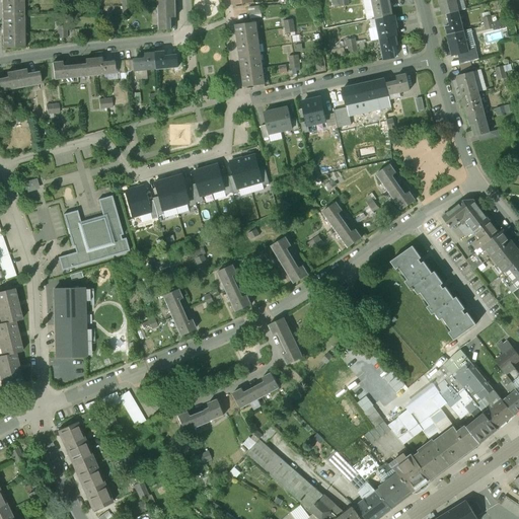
[(22,0),(2,0),(2,16),(23,16),(22,0)]
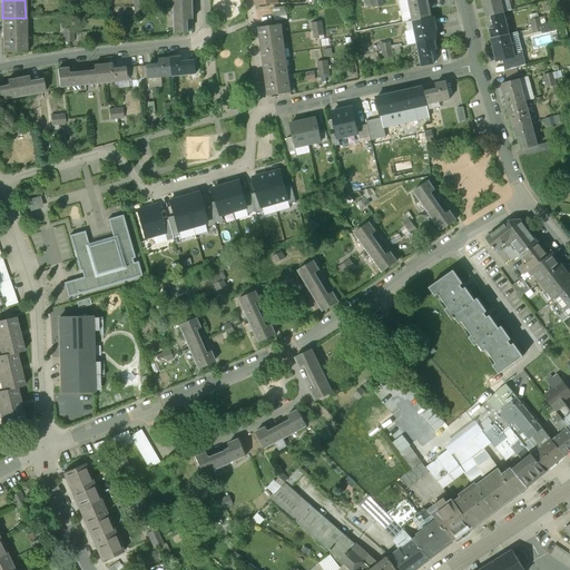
[(145,15),(145,0),(135,1),(135,15),(145,15)]
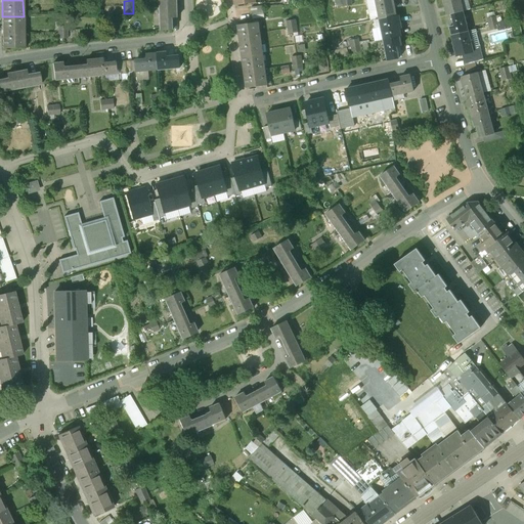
[(171,0),(160,0),(161,9),(177,9),(177,0),(172,0),(171,0)]
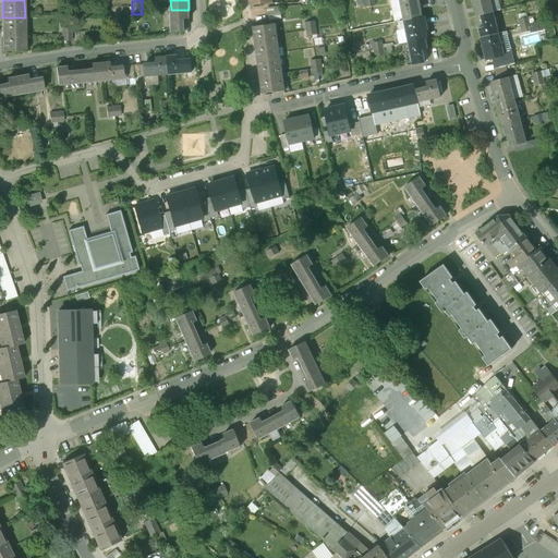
[(417,0),(400,0),(403,21),(416,19),(414,7),(419,5),(417,0)]
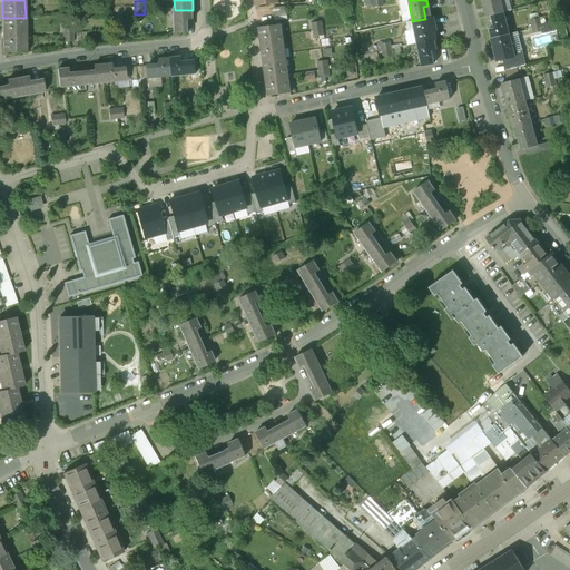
[(481,0),(485,17),(491,16),(503,12),(500,0),(481,0)]
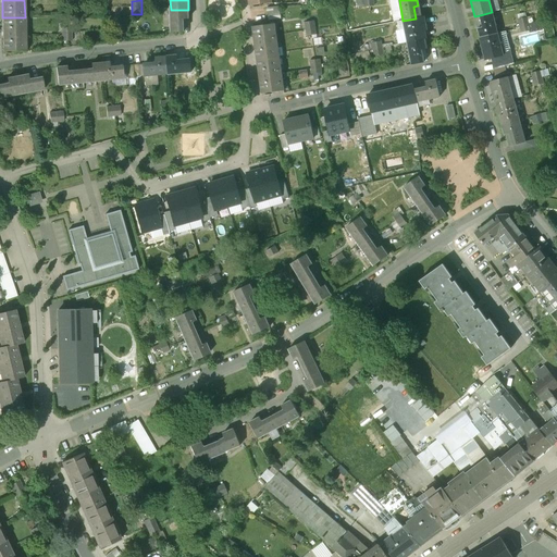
[(188,10),(171,10),(171,33),(184,32),(183,20),(188,19),(188,10)]
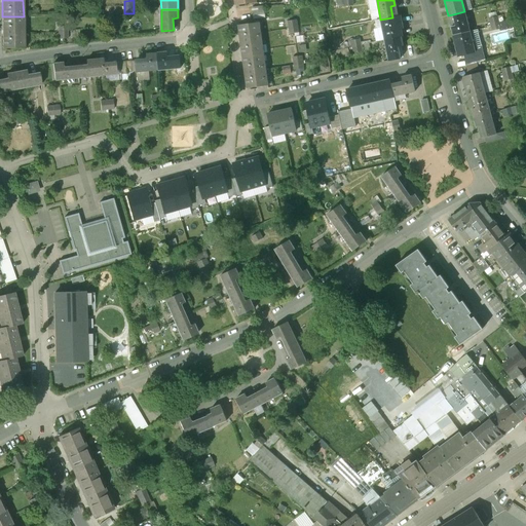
[(464,11),(453,14),(456,26),(451,28),(453,36),(470,32),(464,11)]
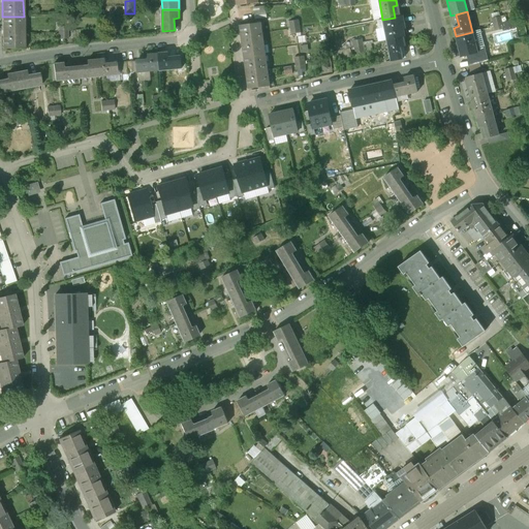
[(514,12),(500,16),(501,17),(492,19),(494,25),(502,23),(515,20),(514,12)]
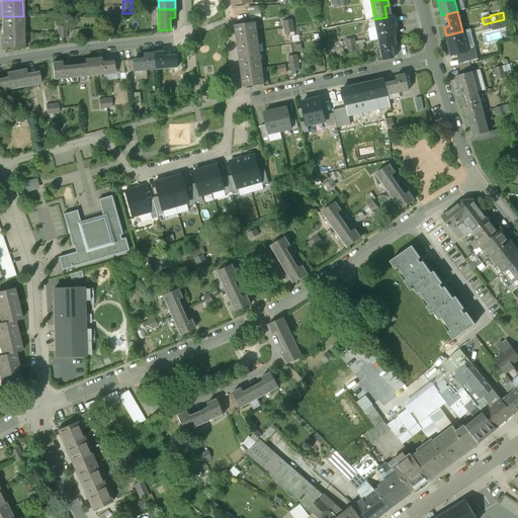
[(23,16),(2,16),(3,48),(23,48),(23,16)]
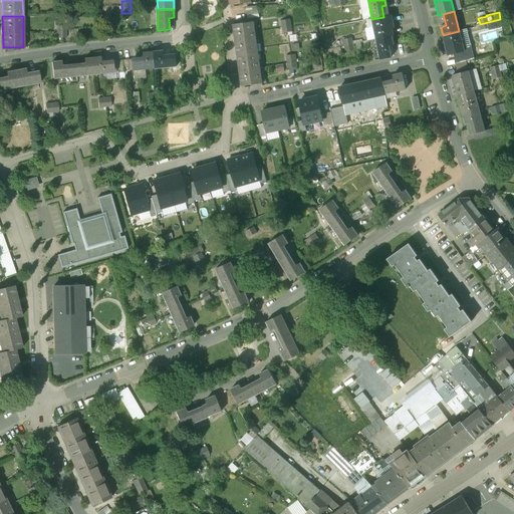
[(383,17),(371,19),(375,39),(392,36),(391,27),(386,28),(383,17)]
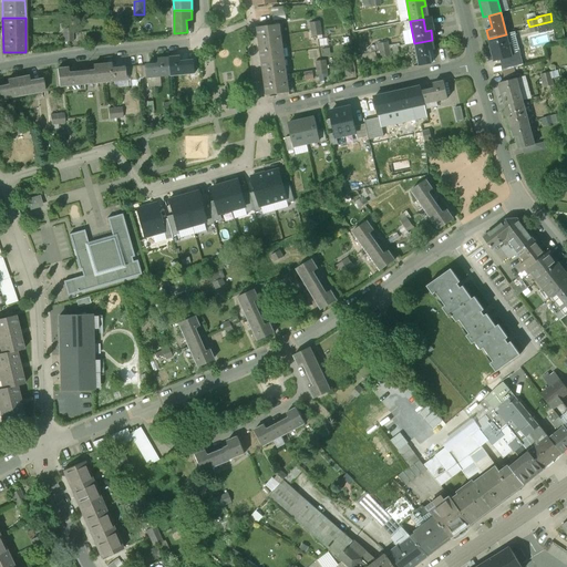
[(320,22),(310,23),(312,37),(321,35),(320,22)]
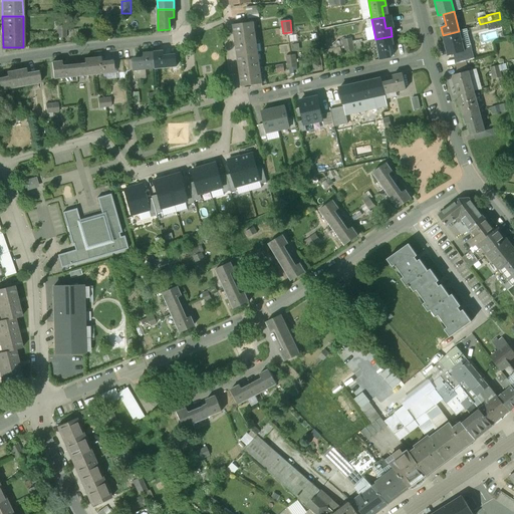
[(253,22),(233,25),(237,55),(257,53),(253,22)]
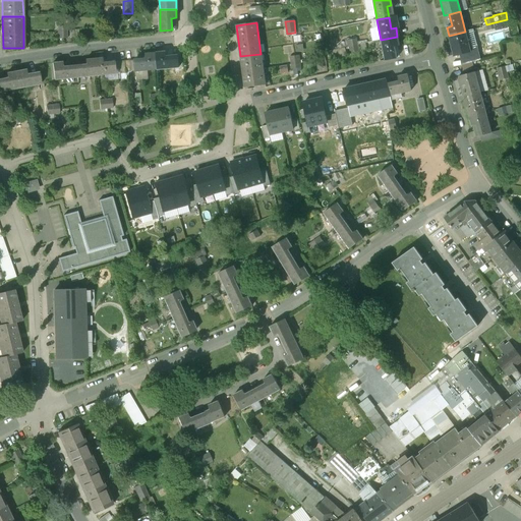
[(495,22),(486,24),(488,31),(497,29),(495,22)]
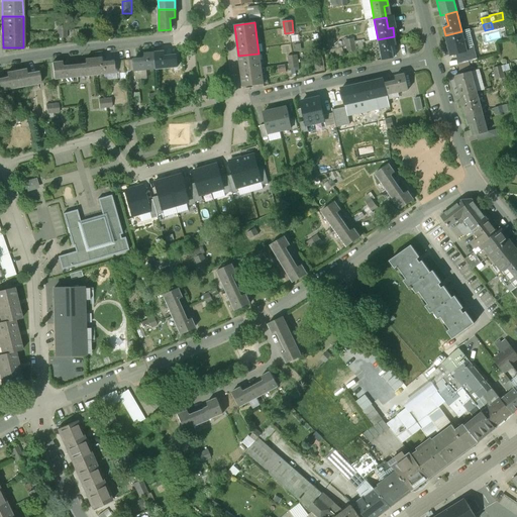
[(66,26),(57,26),(58,38),(67,38),(66,26)]
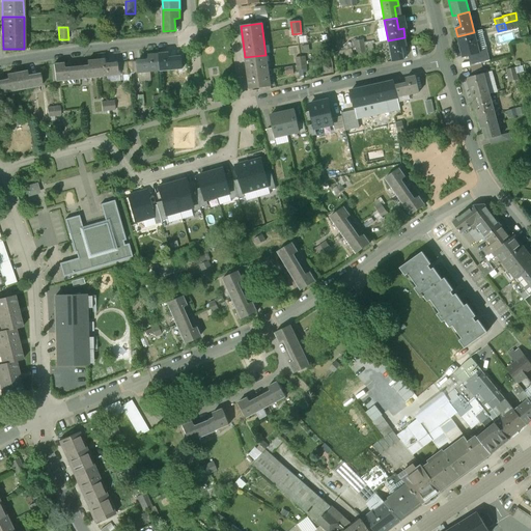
[(474,32),(457,36),(460,46),(465,45),(468,56),(479,53),(474,32)]
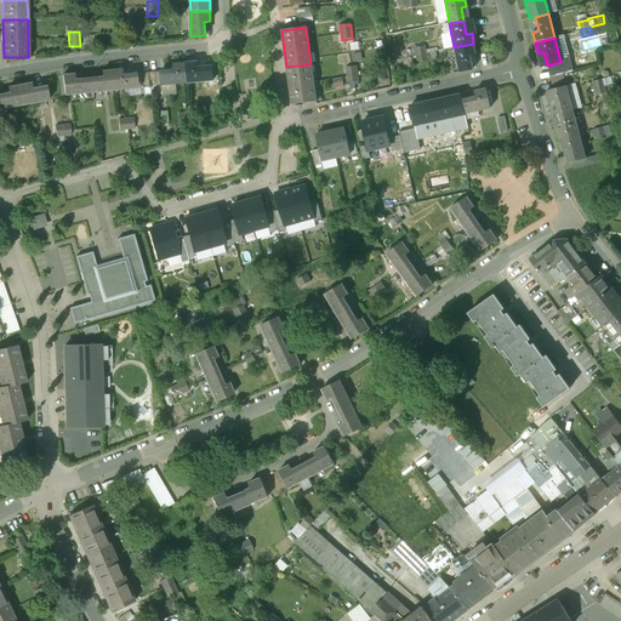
[(473,44),(454,47),(459,73),(473,70),(471,56),(476,55),(473,44)]
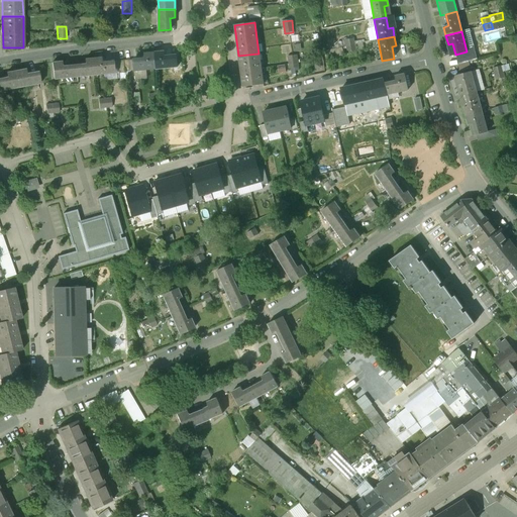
[(353,38),(344,39),(346,46),(354,44),(353,38)]
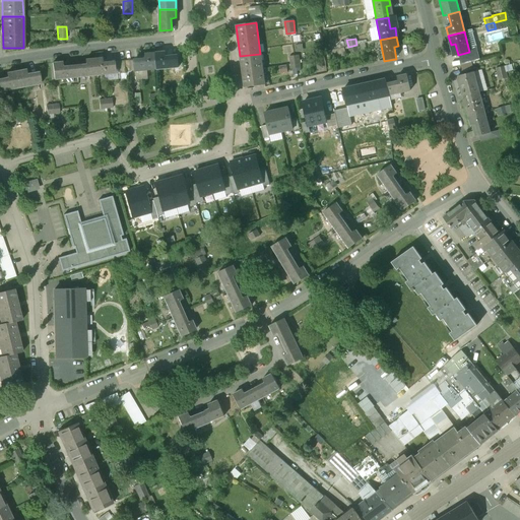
[(166,52),(155,53),(156,69),(179,67),(178,56),(166,57),(166,52)]
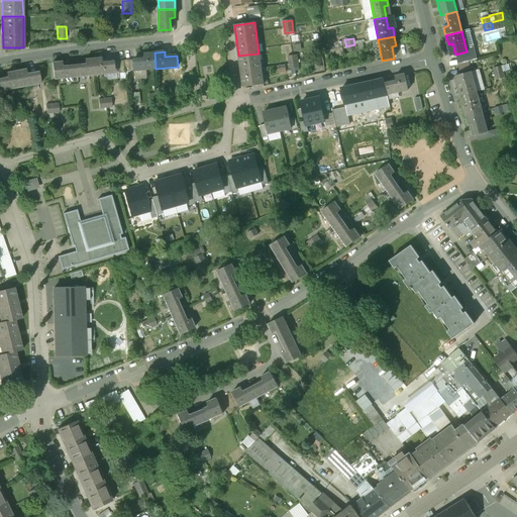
[(154,53),(145,54),(145,59),(133,60),(134,71),(156,69),(154,53)]
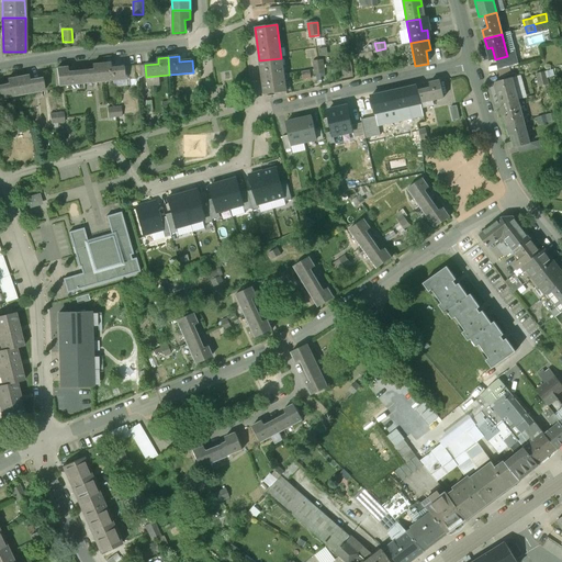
[(281,58),(259,60),(263,94),(287,91),(281,58)]
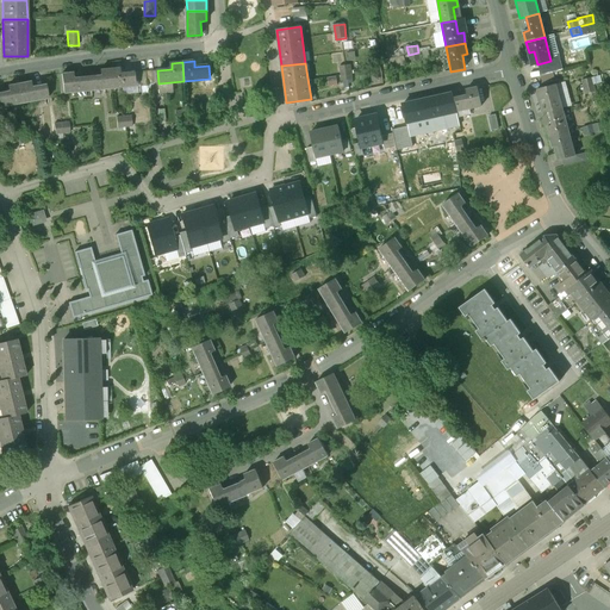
[(350,66),(340,67),(341,81),(352,80),(350,66)]
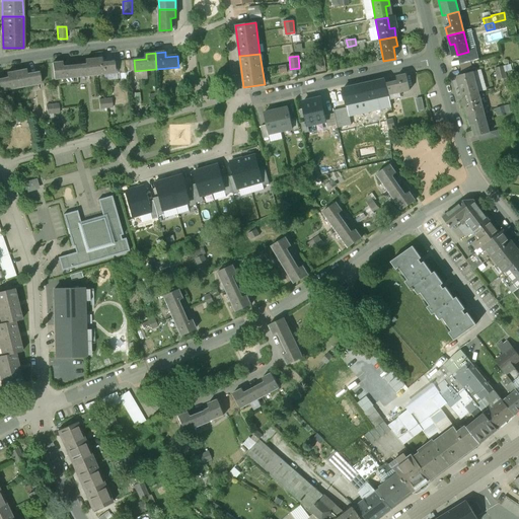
[(102,58),(94,59),(95,75),(117,73),(116,62),(103,63),(102,58)]
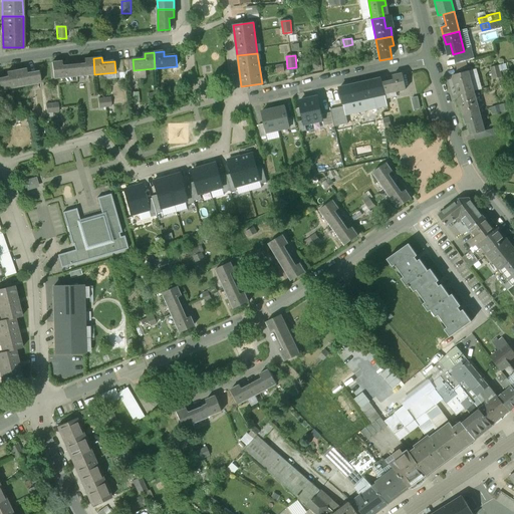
[(84,64),(73,65),(74,76),(94,74),(93,58),(84,59),(84,64)]
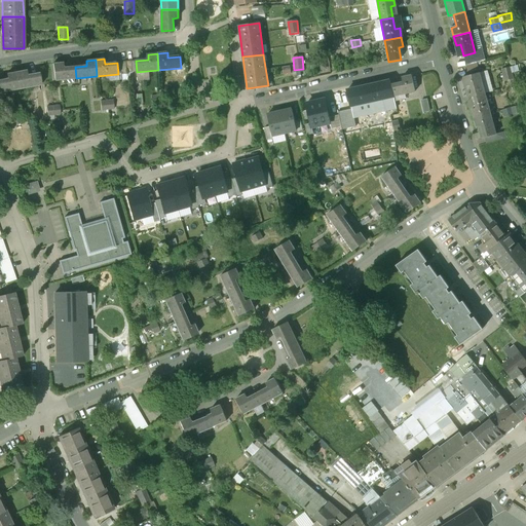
[(75,67),(64,68),(63,63),(52,64),(54,81),(76,78),(75,67)]
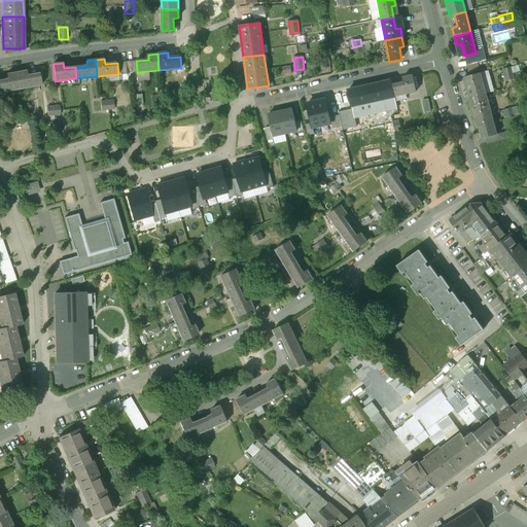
[(478,63),(466,66),(468,71),(479,68),(478,63)]
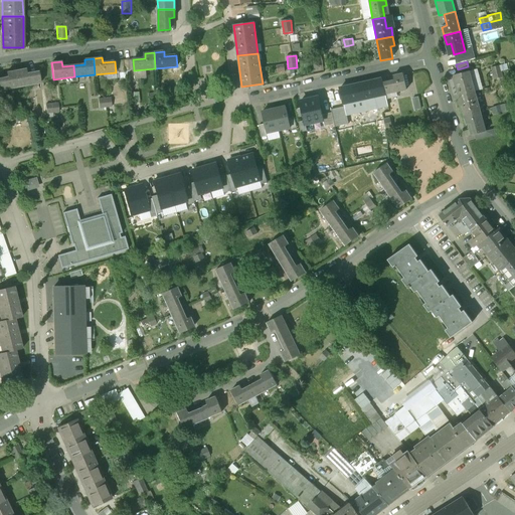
[(500,65),(491,68),(492,74),(501,71),(500,65)]
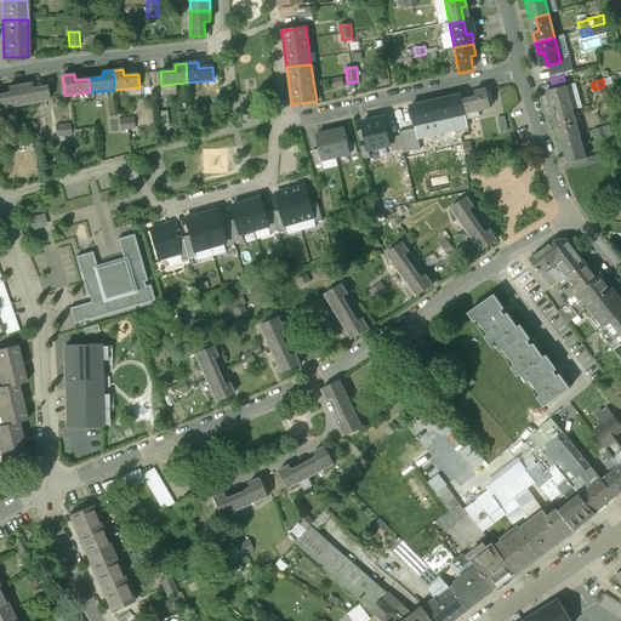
[(32,89),(30,84),(20,86),(23,106),(49,101),(46,86),(32,89)]
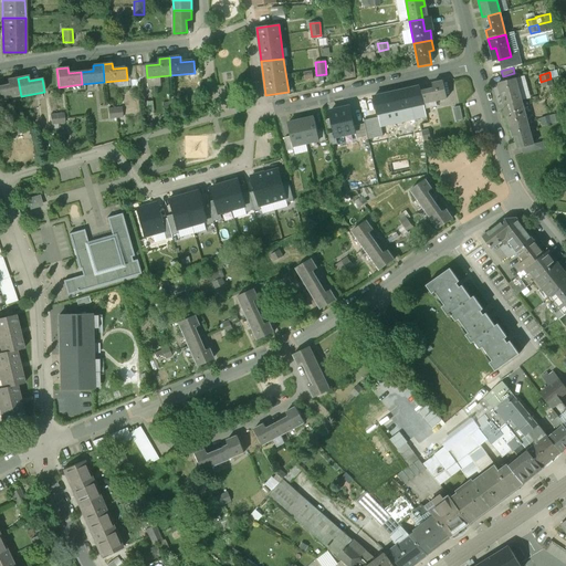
[(18,79),(7,80),(8,85),(0,86),(0,100),(21,96),(18,79)]
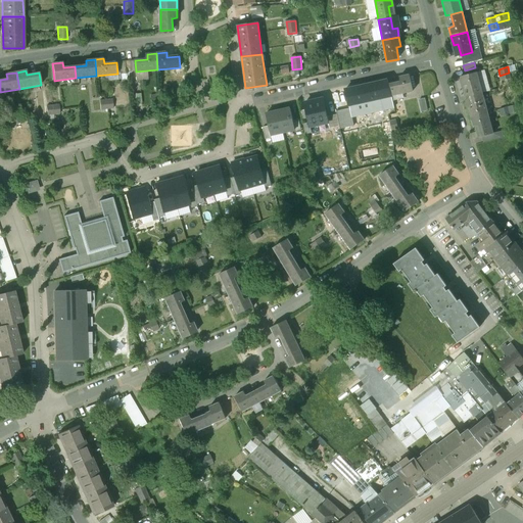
[(477,73),(461,78),(463,86),(467,85),(470,96),(482,93),(477,73)]
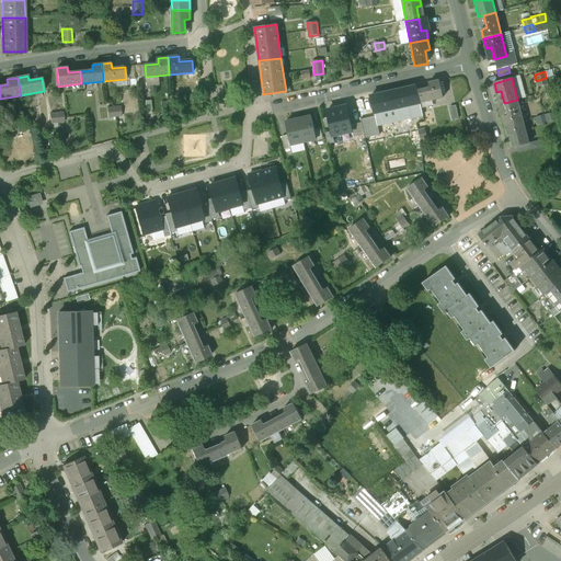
[(546,78),(536,81),(538,87),(548,84),(546,78)]
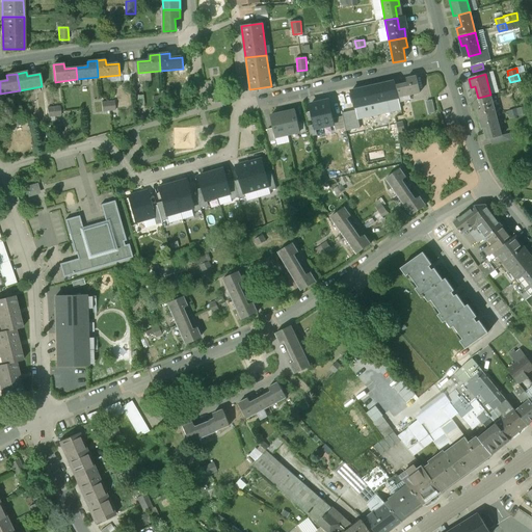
[(407,83),(395,86),(398,98),(420,94),(416,77),(406,79),(407,83)]
